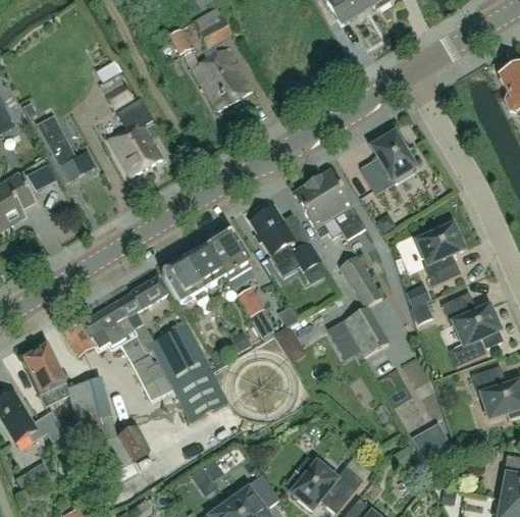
[(193,0),(199,8),(211,0),(193,0)]
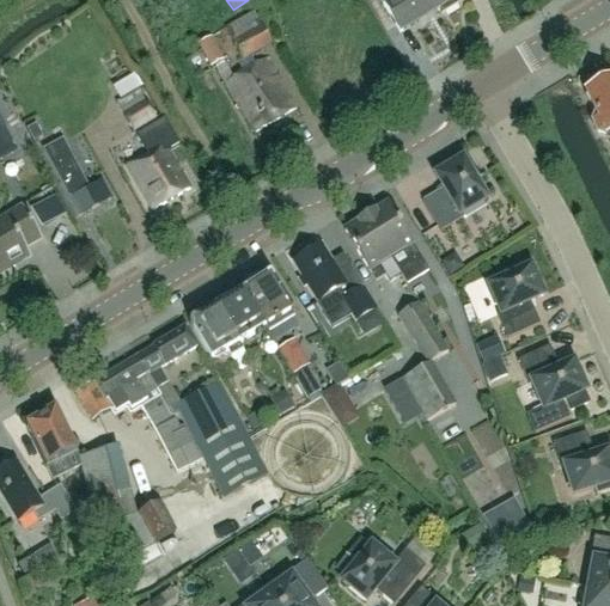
[(384,0),(401,29),(438,6),(434,0),(384,0)]
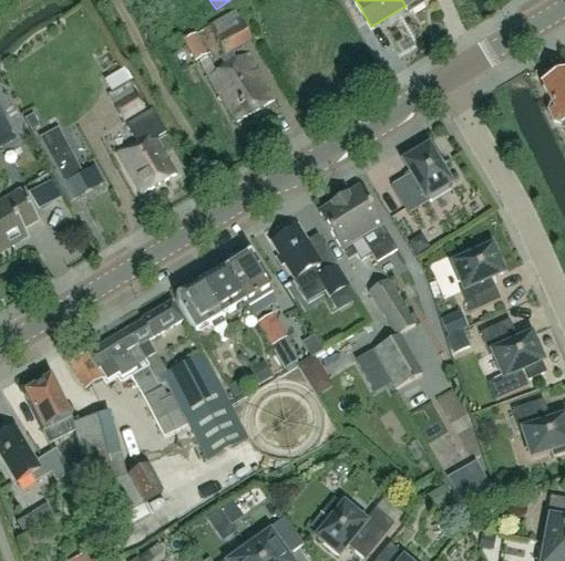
[(402,0),(406,6),(408,9),(423,0),(402,0)]
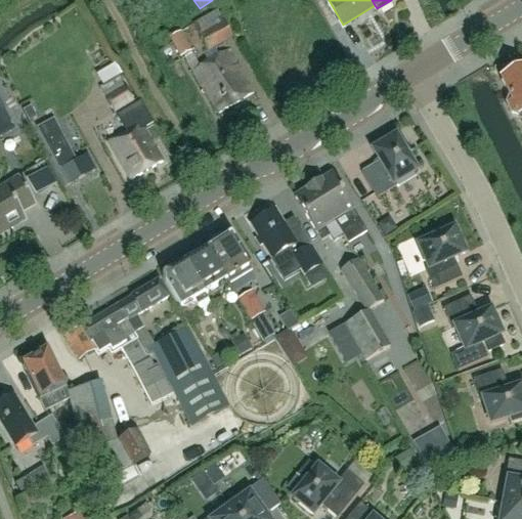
[(217,6),(191,19),(208,47),(232,33),(217,6)]
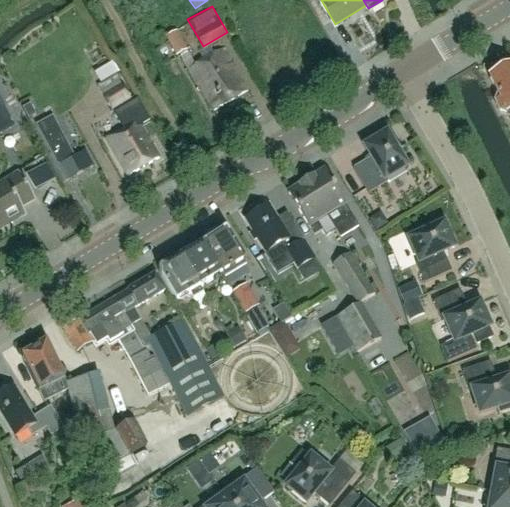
[(165,33),(176,52),(187,46),(177,27),(165,33)]
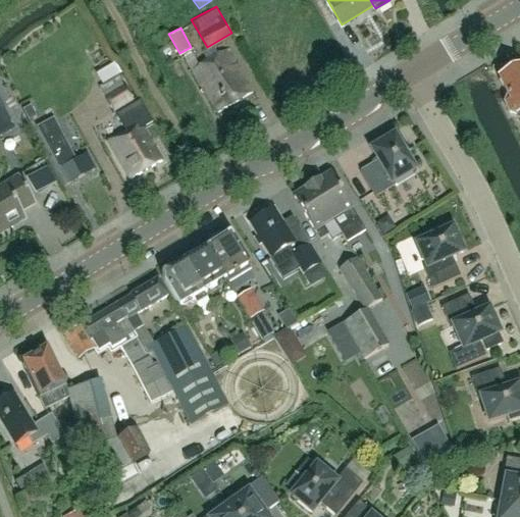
[(227,47),(210,58),(235,99),(252,89),(227,47)]
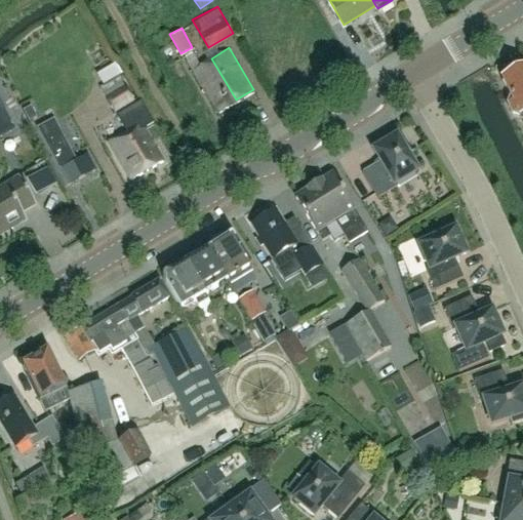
[(93,68),(101,81),(121,69),(113,56),(93,68)]
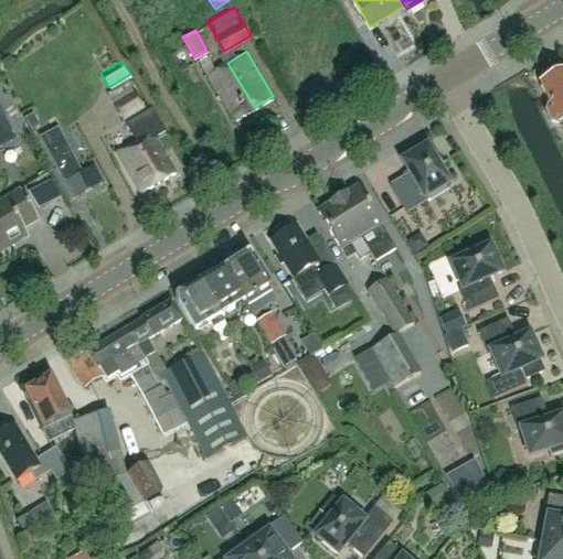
[(254,107),(227,63),(208,74),(234,119),(254,107)]
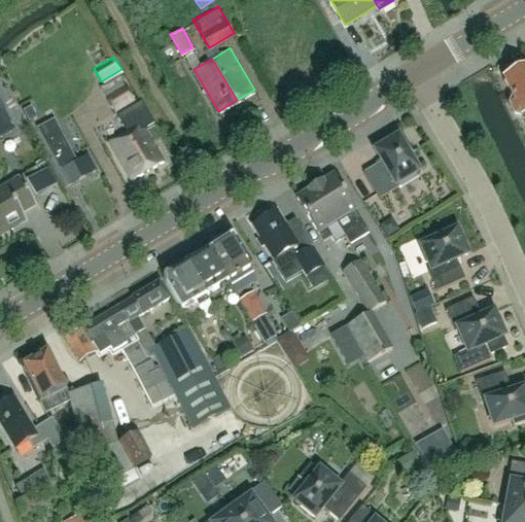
[(512,94),(510,100),(515,110),(521,112),(524,118),(524,66),(518,70),(514,67),(505,71),(505,75),(503,76),(512,94)]
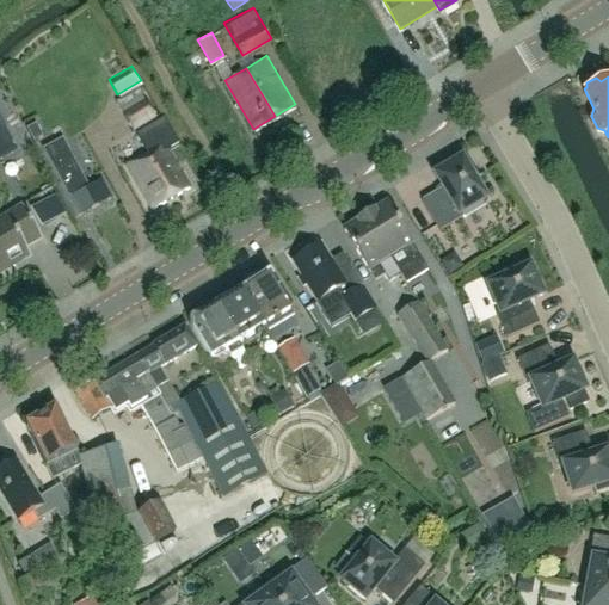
[(137,85),(115,98),(121,109),(133,129),(155,116),(137,85)]
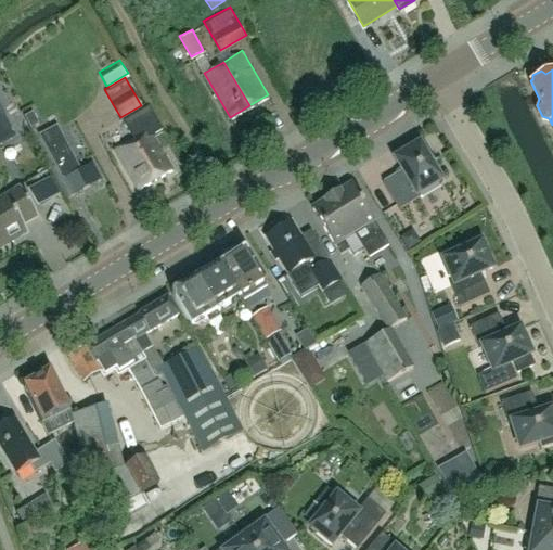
[(137,133),(115,146),(139,187),(172,167),(151,132),(163,126),(149,103),(127,116),(137,133)]
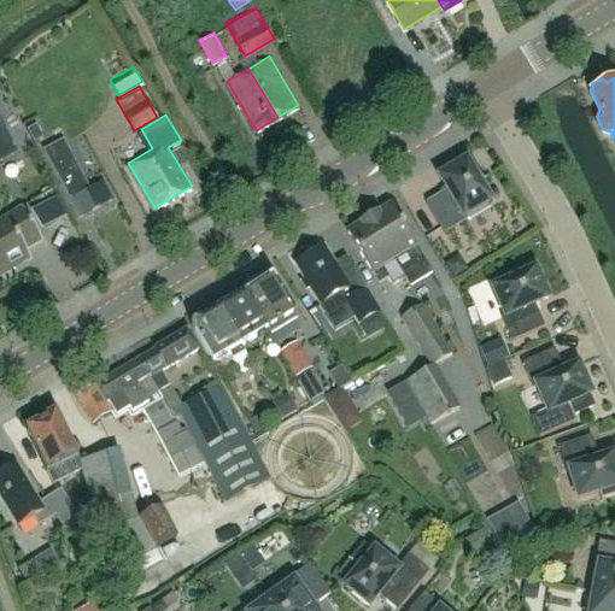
[(36,121),(27,125),(34,139),(44,134),(36,121)]
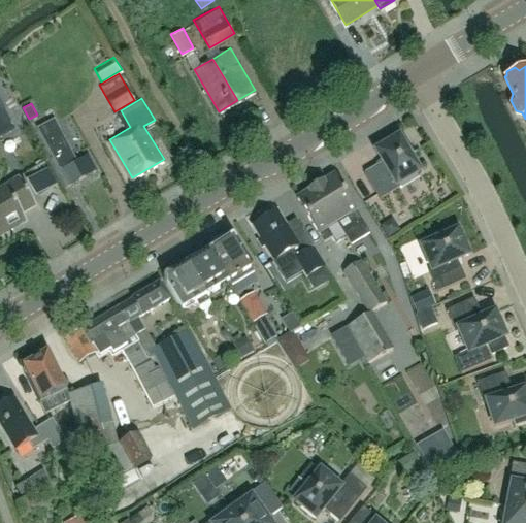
[(54,117),(37,125),(68,182),(96,167),(88,152),(76,158),(54,117)]
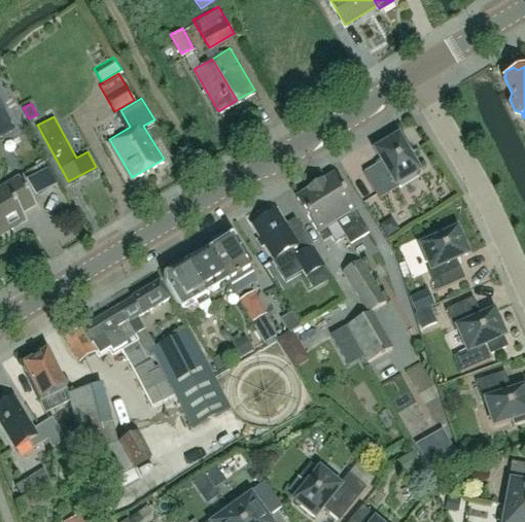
[(413,150),(404,135),(399,137),(398,135),(377,148),(383,159),(364,170),(380,196),(399,184),(398,181),(419,169),(410,153),(416,149),(415,148),(413,150)]
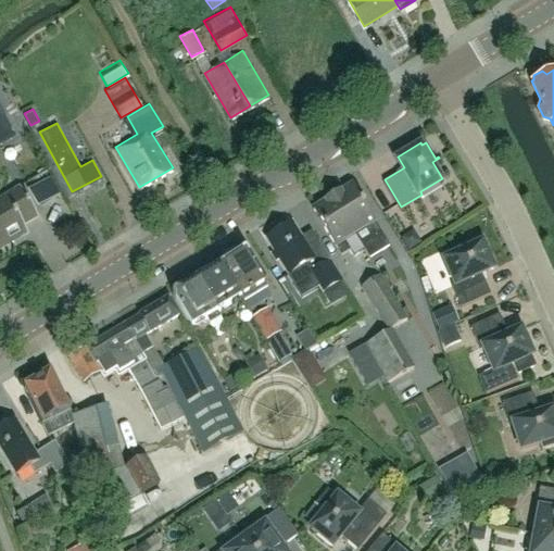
[(61,190),(50,173),(27,187),(38,204),(61,190)]
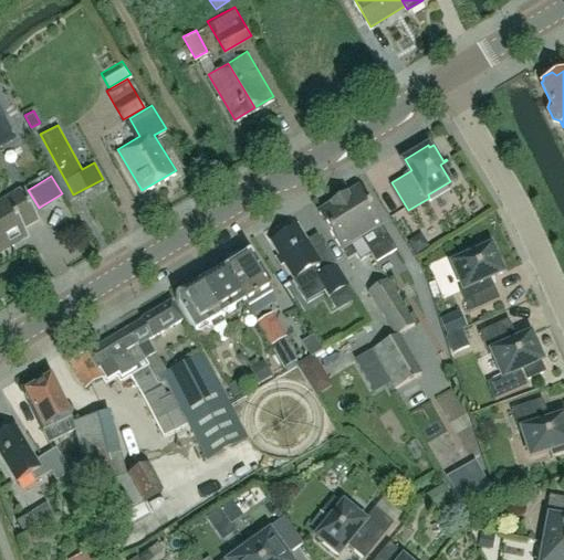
[(358,185),(338,197),(362,234),(377,259),(397,246),(358,185)]
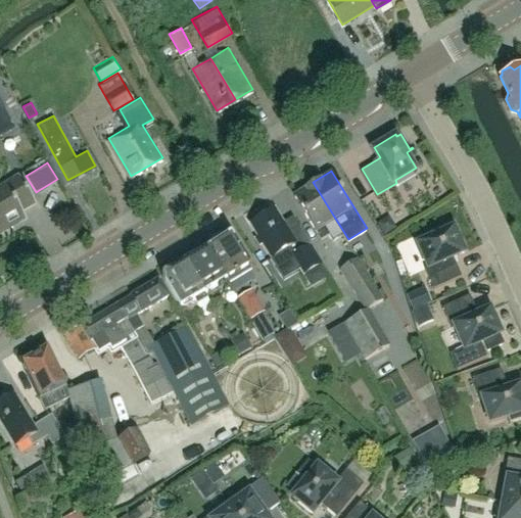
[(0,183),(0,230),(26,216),(21,207),(35,199),(18,173),(0,183)]
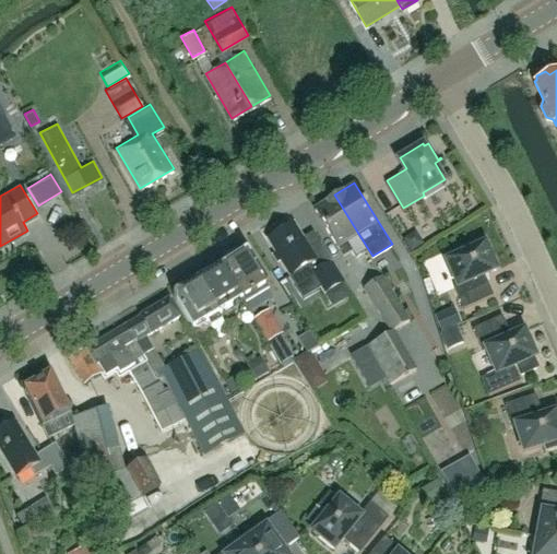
[(357,232),(334,195),(315,208),(343,254),(353,248),(346,238),(357,232)]
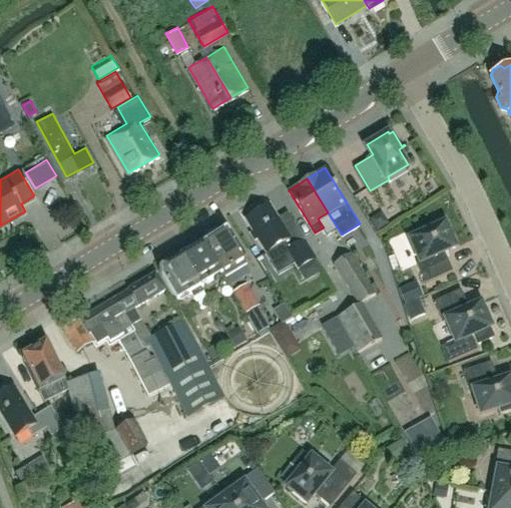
[(288,248),(298,266),(316,255),(305,236),(295,242),(269,201),(245,215),(272,259),(288,248)]
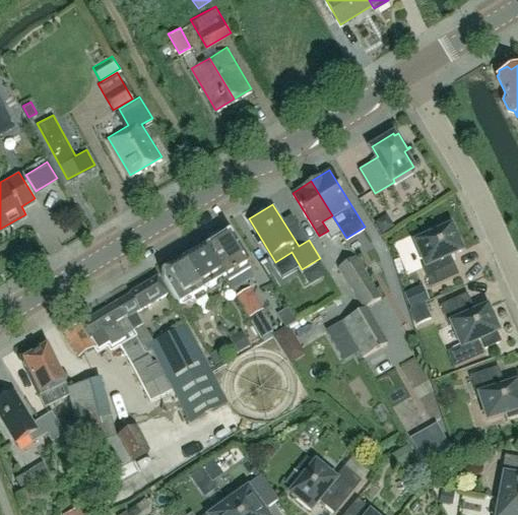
[(449,226),(448,222),(432,229),(431,227),(430,227),(433,234),(416,240),(426,262),(423,264),(432,284),(459,272),(451,253),(462,248),(451,224),(449,226)]
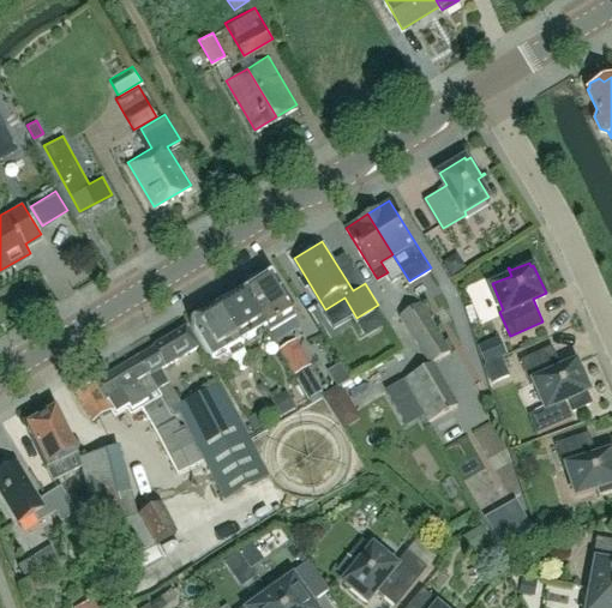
[(271,271),(244,288),(267,325),(282,315),(285,320),(298,312),(293,306),(271,271)]
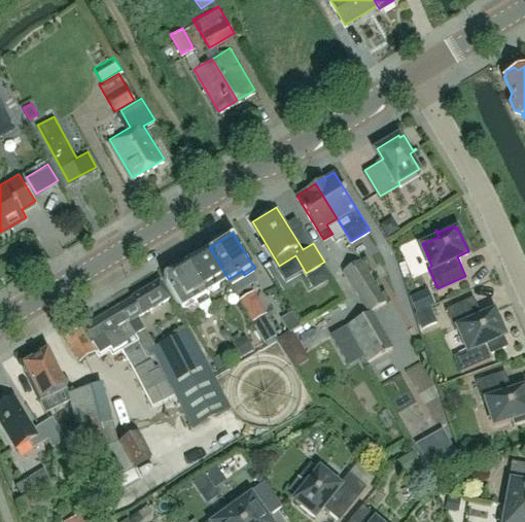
[(209,247),(186,261),(206,292),(229,279),(209,247)]
